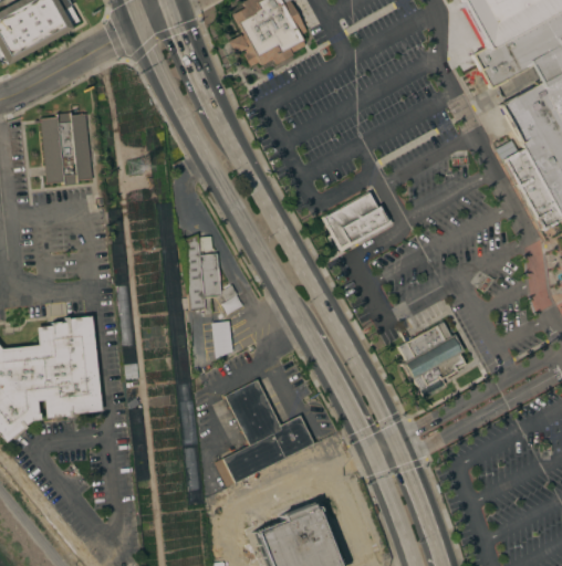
[(0,11),(19,0),(69,0),(72,4),(73,3),(74,6),(72,7),(81,21),(4,63),(0,54),(0,11)]
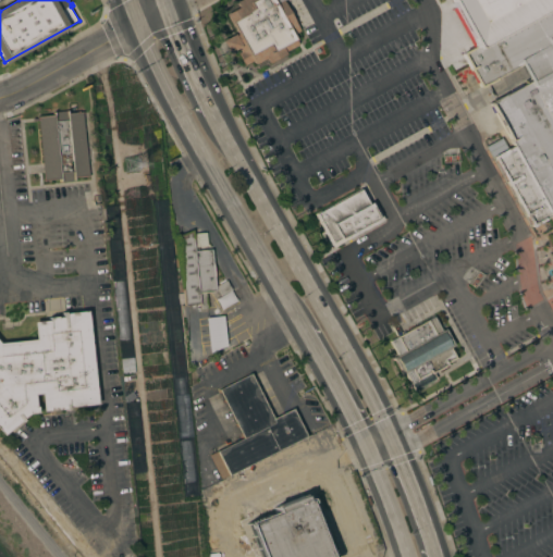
[(237,0),(287,0),(304,31),(296,35),(302,45),(287,52),(289,53),(271,62),(269,58),(257,63),(256,60),(247,64),(242,53),(244,52),(242,48),(232,53),(225,40),(237,34),(226,14),(240,8),(236,1),(237,0)]
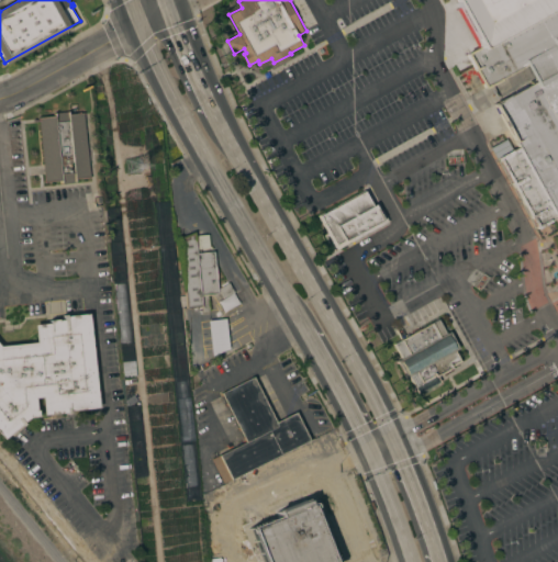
[(456,0),(557,0),(557,8),(484,51),(456,0)]
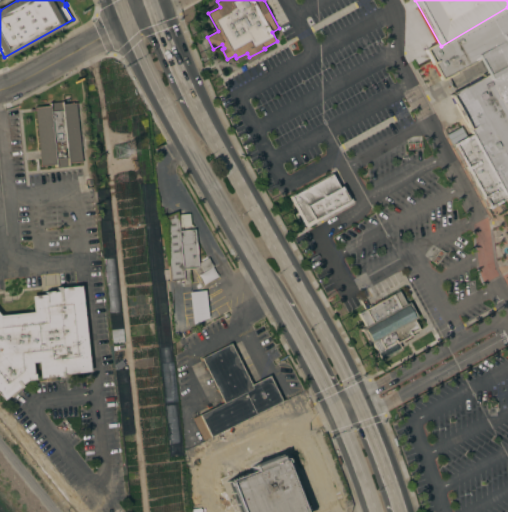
[(507,7),(441,46),(430,53),(446,80),(483,60),(488,67),(492,74),(457,95),(477,134),(459,144),(493,211),(507,202),(507,7)]
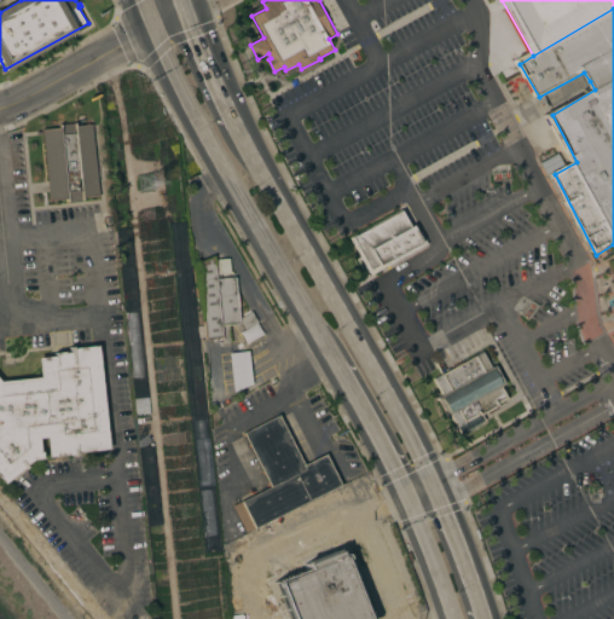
[(103,196),(85,197),(86,201),(71,203),(71,200),(53,201),(46,131),(64,128),(63,126),(77,123),(79,127),(96,125),(103,196)]
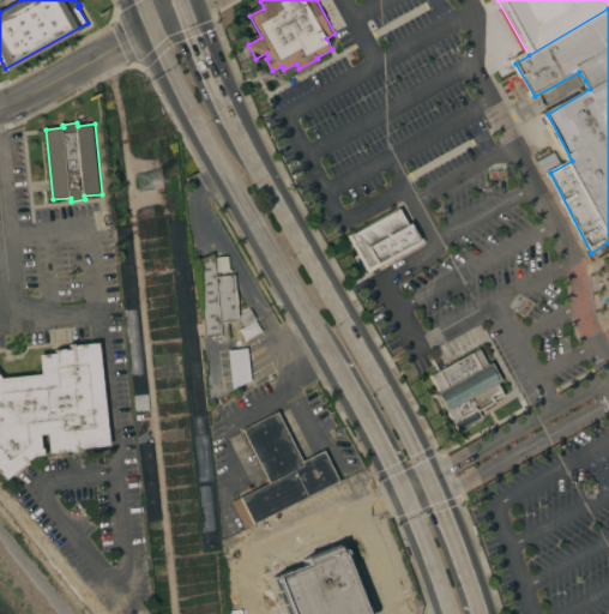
[(354,238),(406,208),(426,242),(373,272),(354,238)]
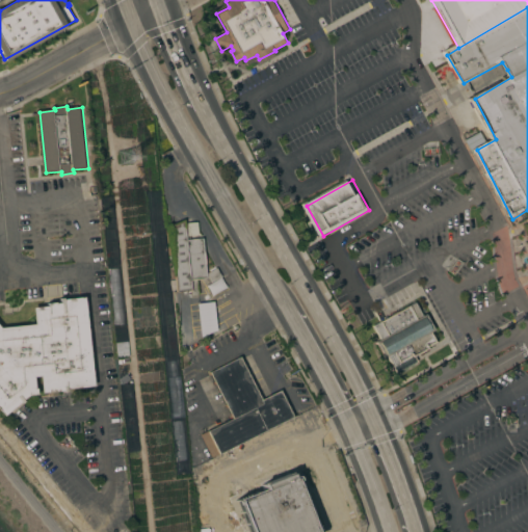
[(205,239),(209,278),(202,280),(203,288),(201,288),(202,295),(194,295),(194,290),(180,292),(173,225),(186,220),(189,240),(205,239)]
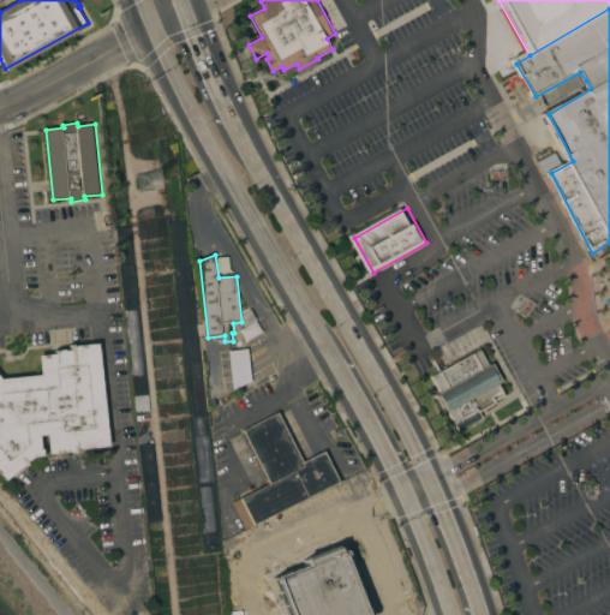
[(127,294),(127,306),(139,308),(141,296),(127,294)]
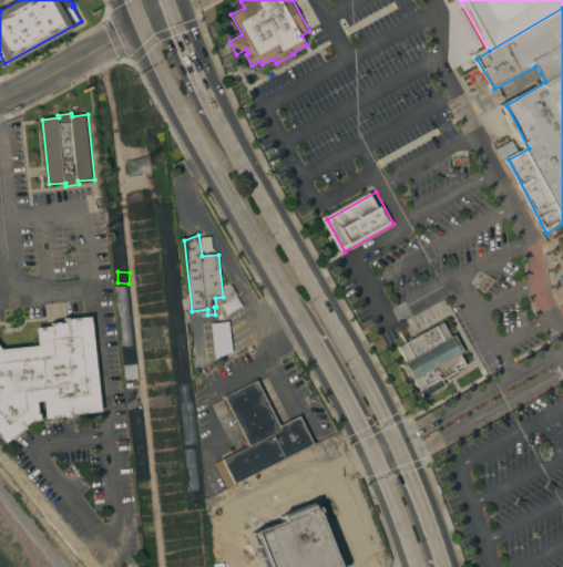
[(131,320),(130,294),(121,295),(122,313),(124,313),(124,320),(131,320)]
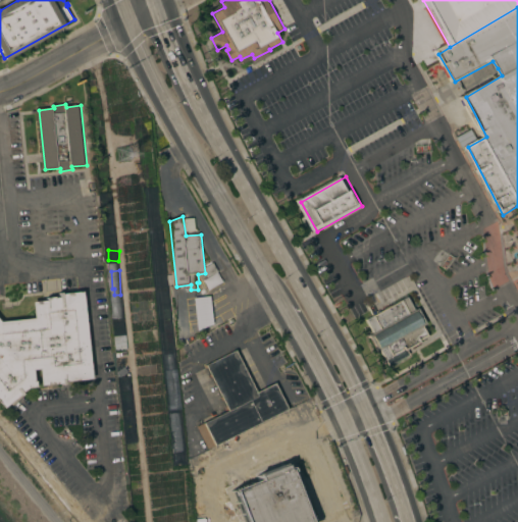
[(37,318),(35,302),(49,301),(49,299),(61,298),(61,294),(63,293),(63,294),(85,292),(94,379),(67,382),(67,384),(64,384),(64,383),(43,386),(41,370),(35,370),(36,381),(38,381),(39,387),(30,388),(7,408),(0,399),(0,319),(2,322),(37,318)]
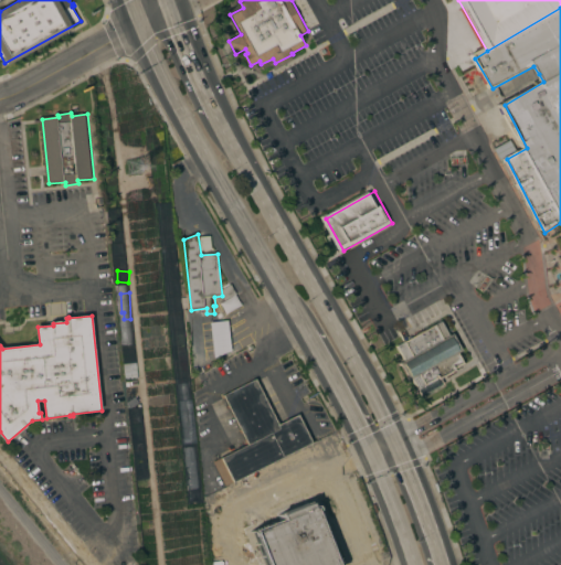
[(215,353),(212,322),(228,321),(230,352),(215,353)]
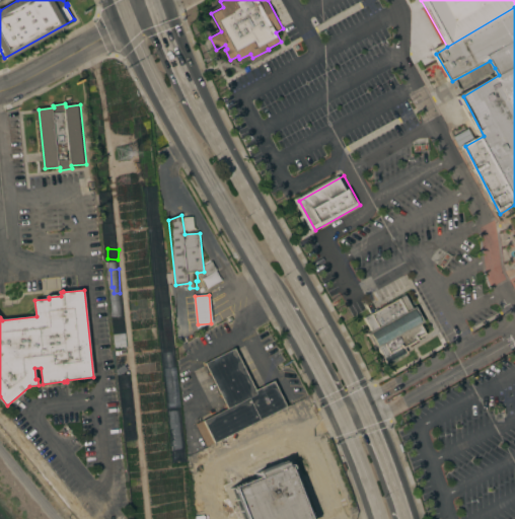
[(365,317),(407,295),(413,307),(417,305),(426,322),(421,324),(427,335),(403,347),(407,353),(389,363),(380,347),(377,349),(368,334),(373,331),(365,317)]
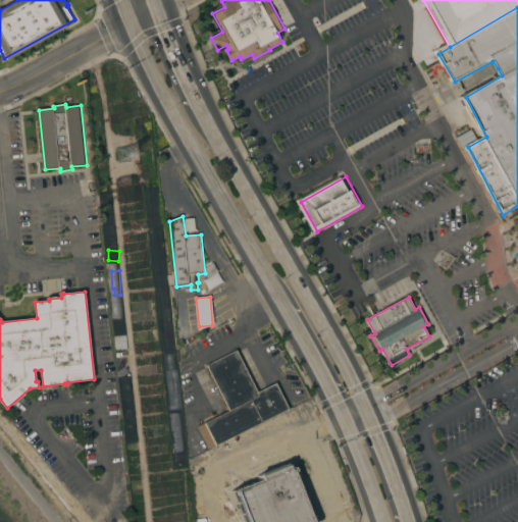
[(122,318),(121,304),(114,304),(115,319),(122,318)]
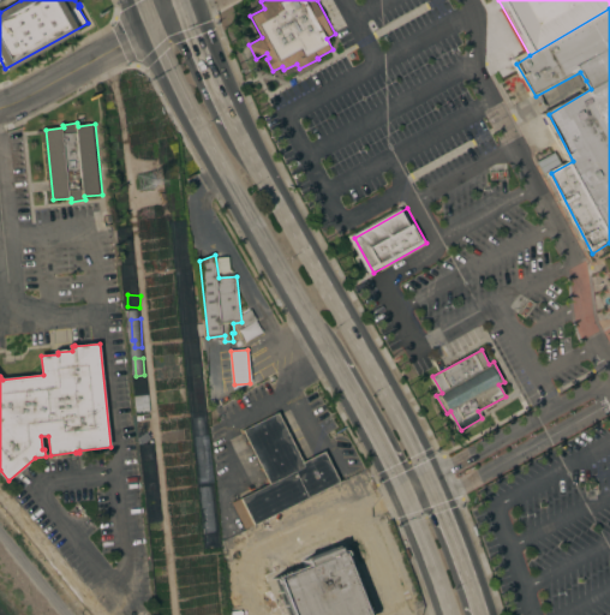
[(137,396),(151,395),(154,412),(139,413),(137,396)]
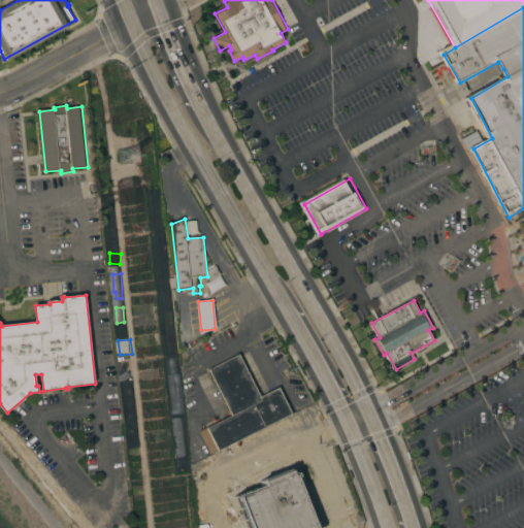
[(217,410),(220,415),(214,417),(223,434),(226,432),(226,433),(235,430),(234,428),(250,420),(250,422),(256,419),(255,417),(271,408),(266,400),(275,397),(270,387),(217,410)]
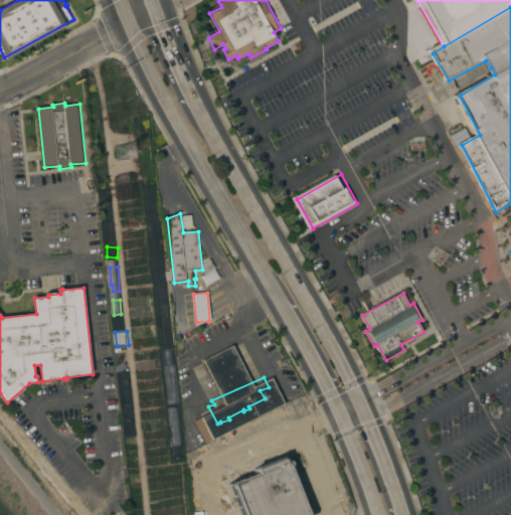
[(258,474),(257,470),(284,459),(285,463),(289,461),(309,514),(242,514),(230,484),(258,474)]
